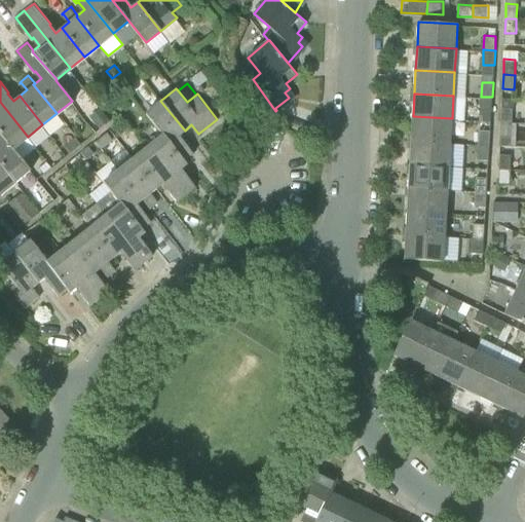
[(480,111),(491,112),(492,97),(481,97),(480,111)]
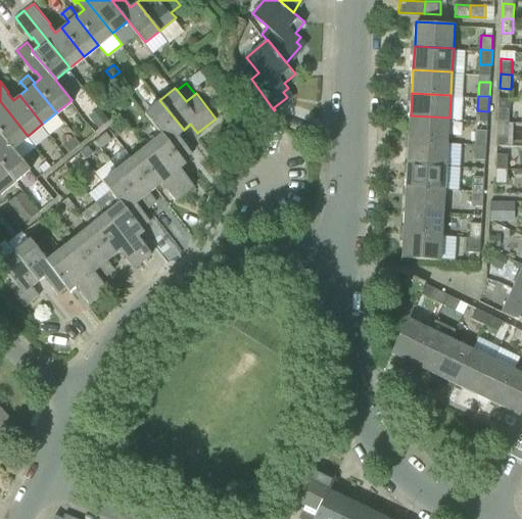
[(511,97),(500,96),(499,120),(510,121),(511,97)]
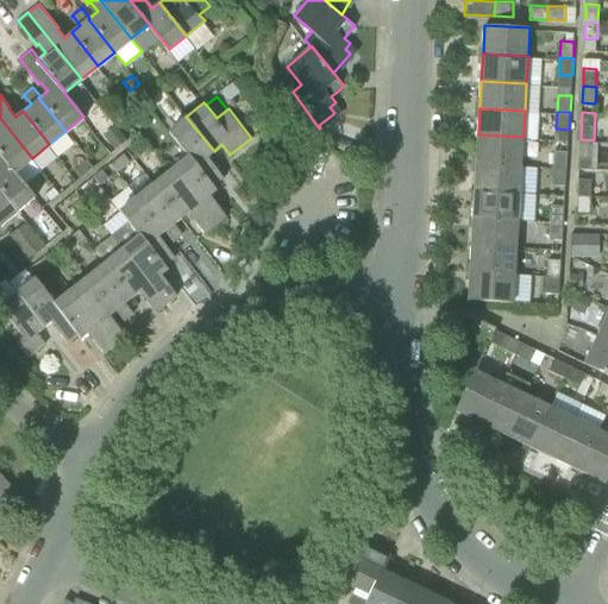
[(224,176),(215,164),(213,165),(206,157),(214,151),(186,117),(169,131),(188,155),(213,184),(214,184),(224,176)]
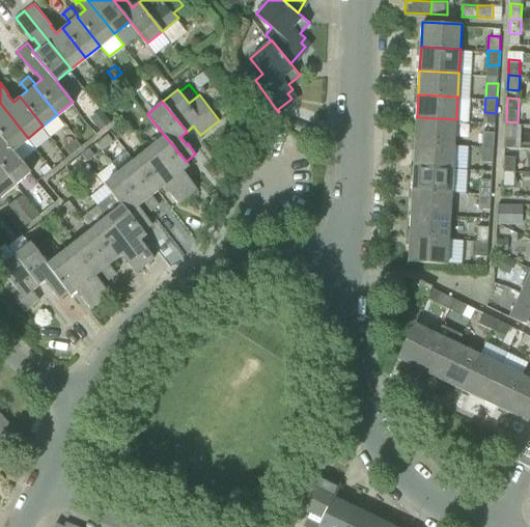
[(0,103),(0,132),(15,149),(28,138),(0,103)]
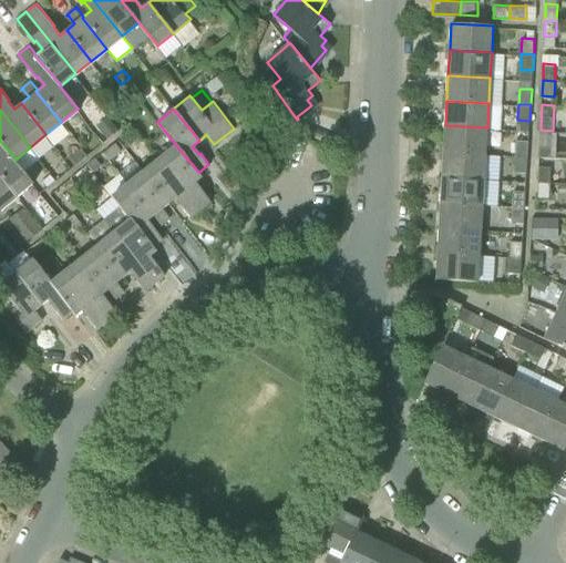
[(132,119),(125,123),(130,130),(135,125),(132,119)]
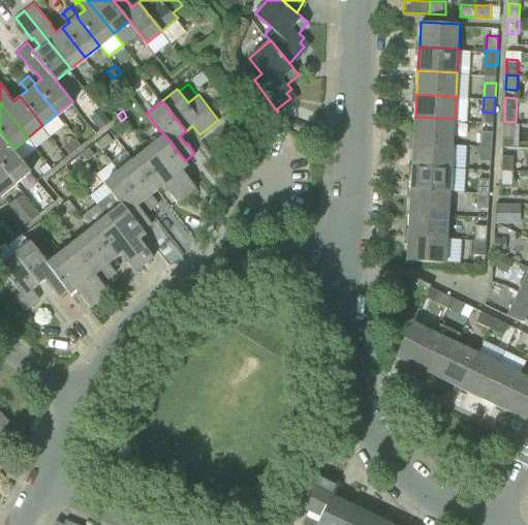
[(100,128),(111,120),(104,112),(94,120),(100,128)]
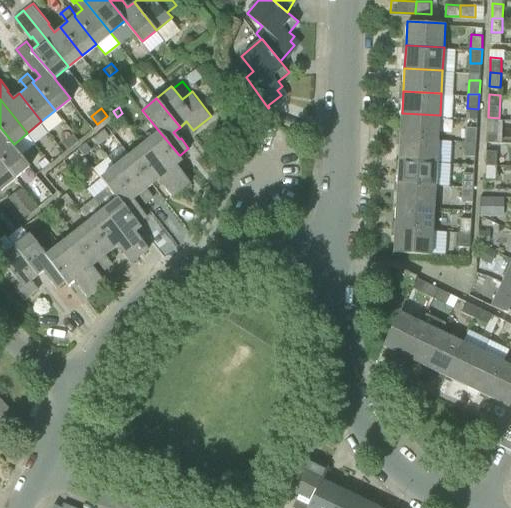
[(402,113),(400,135),(400,136),(439,138),(440,115),(402,113)]
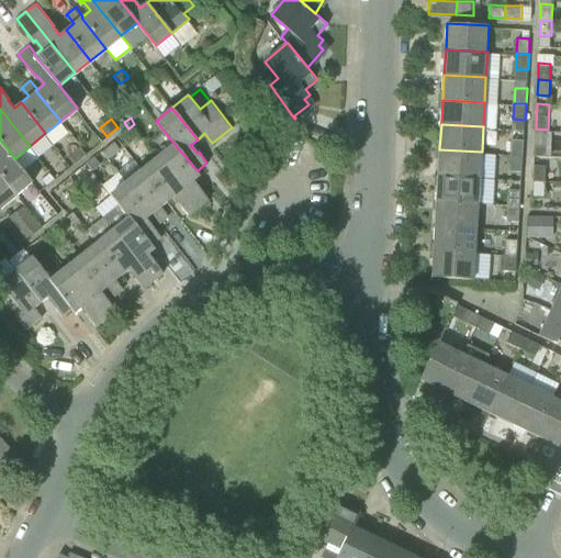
[(535,154),(547,155),(548,130),(536,129),(535,154)]
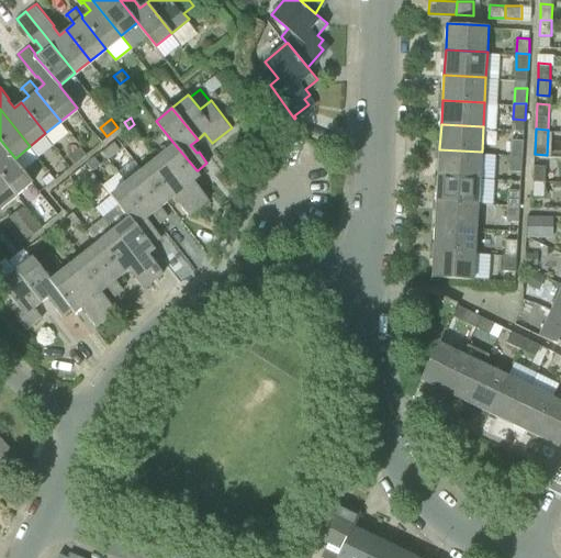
[(511,153),(523,154),(524,138),(512,137),(511,153)]
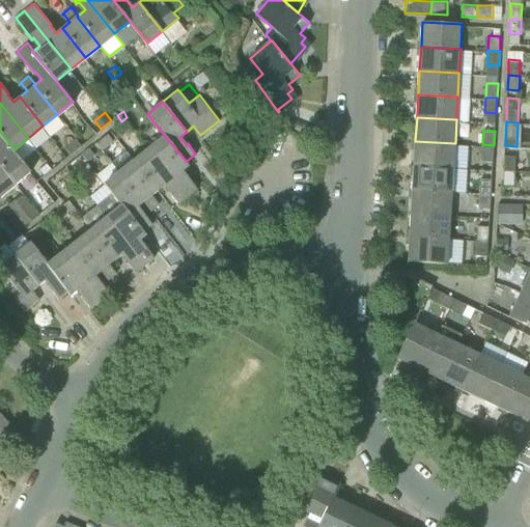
[(0,163),(16,183),(31,170),(14,149),(15,149),(0,132),(0,163)]
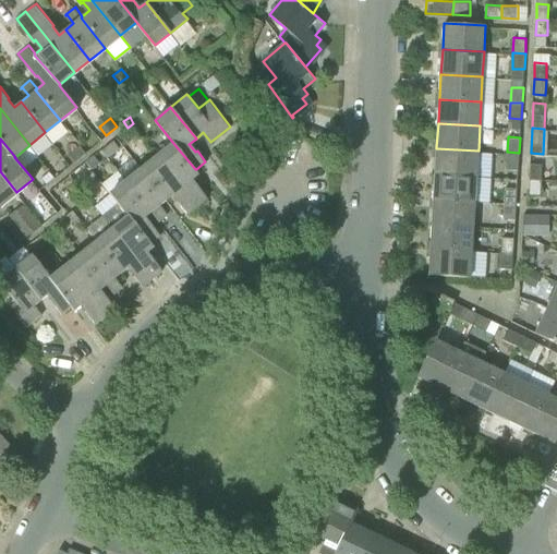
[(120,146),(116,140),(103,149),(108,156),(120,146)]
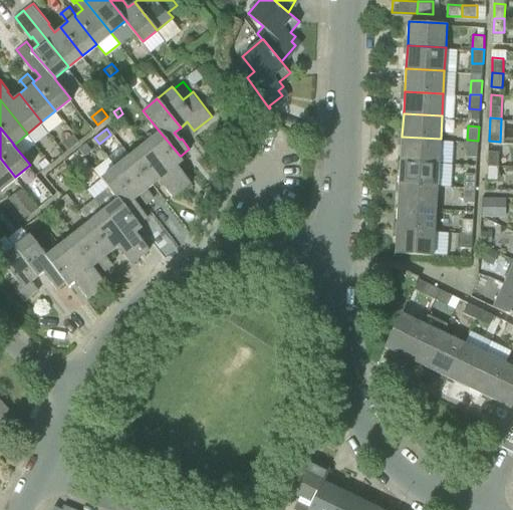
[(177,165),(184,160),(181,156),(180,156),(159,131),(146,142),(182,188),(191,181),(184,171),(183,173),(177,165)]
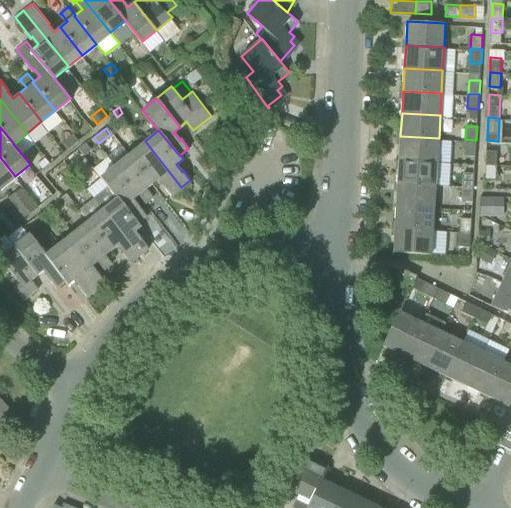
[(78,138),(73,132),(62,140),(68,147),(78,138)]
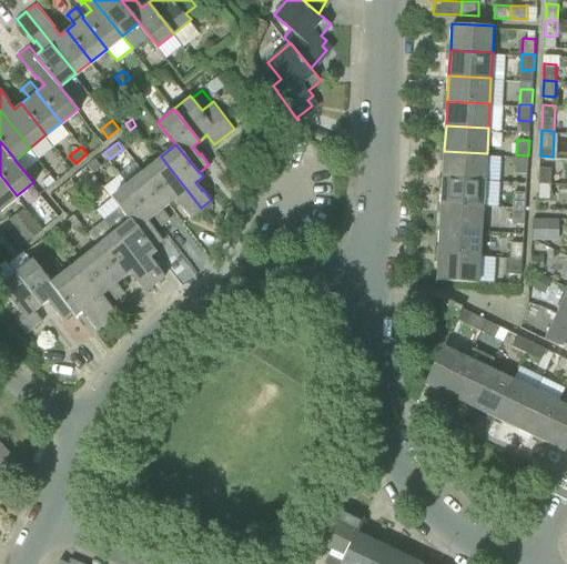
[(444,151),(443,177),(485,179),(487,153),(444,151)]
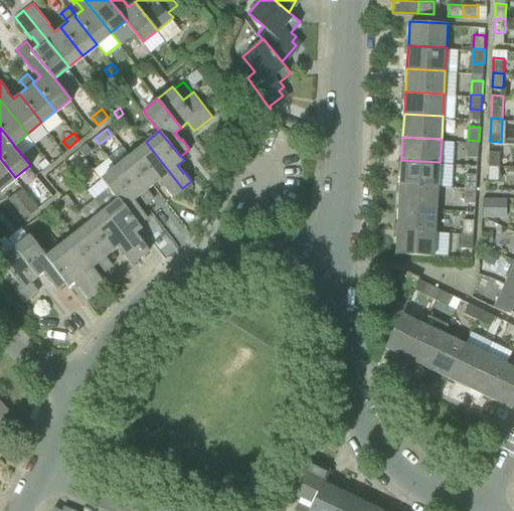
[(479,155),(479,141),(468,140),(468,155),(479,155)]
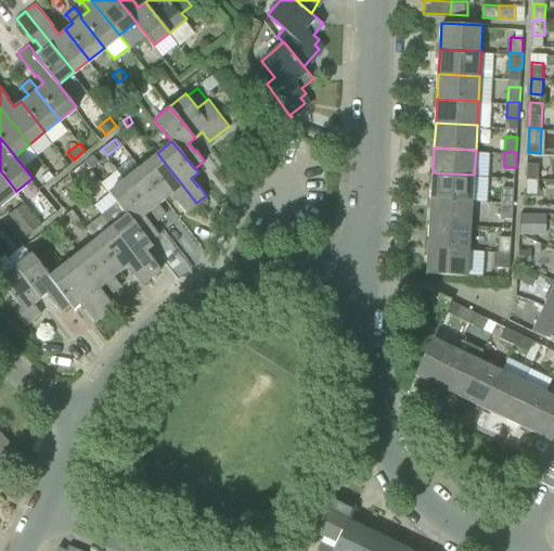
[(86,159),(92,167),(100,161),(94,153),(86,159)]
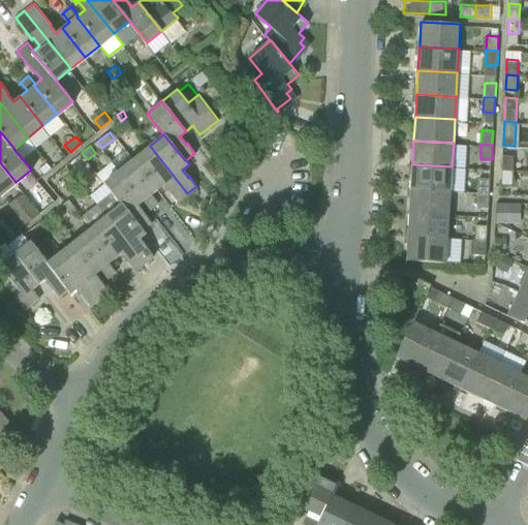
[(150,146),(135,157),(158,187),(165,182),(172,190),(171,191),(178,201),(187,193),(150,146)]
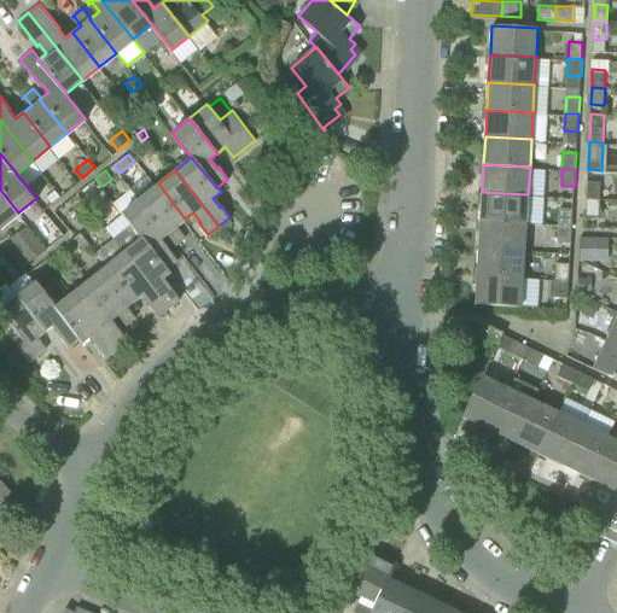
[(588,179),(587,196),(600,197),(601,180),(588,179)]
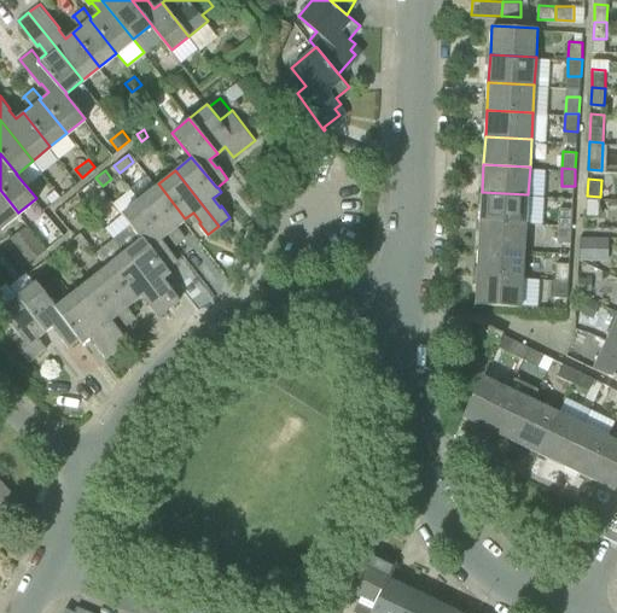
[(168,233),(175,244),(186,235),(185,233),(184,235),(176,226),(185,219),(158,184),(140,198),(168,233)]
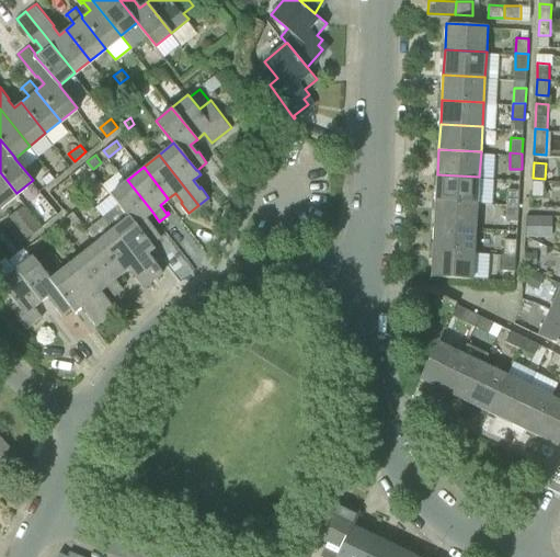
[(43,178),(47,183),(55,177),(50,171),(43,178)]
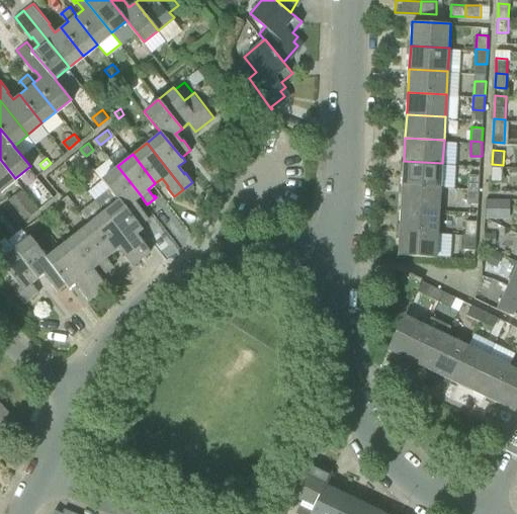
[(0,189),(15,178),(0,159),(0,189)]
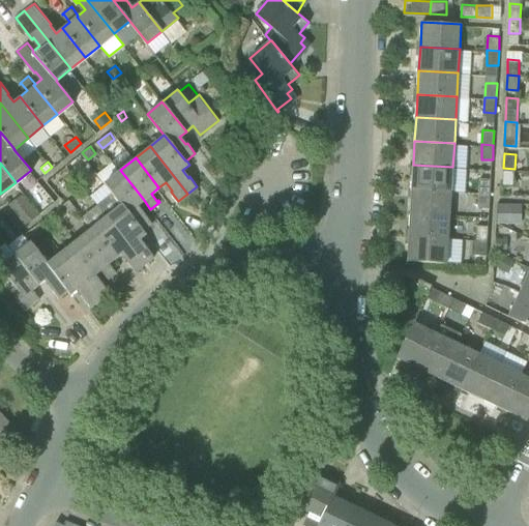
[(413,165),(412,187),(412,188),(451,191),(452,167),(413,165)]
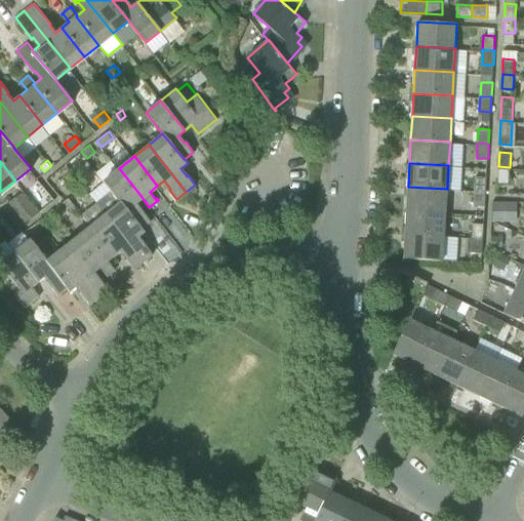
[(510,167),(498,166),(497,182),(509,183),(510,167)]
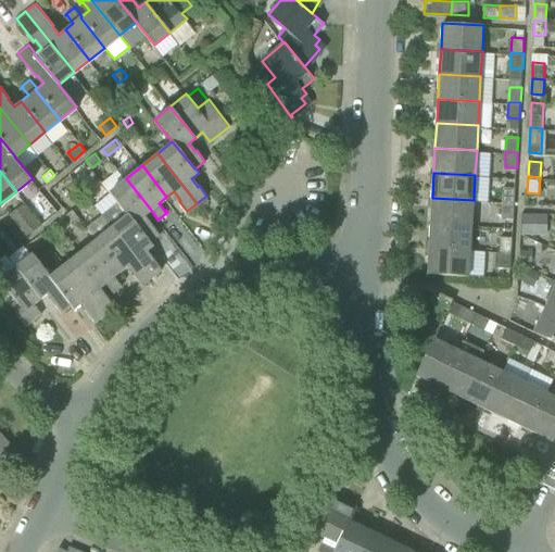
[(143,216),(151,210),(126,178),(110,191),(117,201),(127,214),(150,241),(151,241),(160,234),(152,223),(150,224),(143,216)]
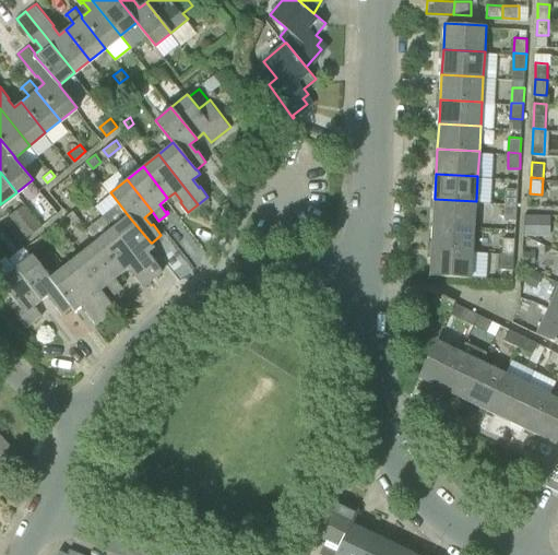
[(518,203),(519,187),(507,187),(506,203),(518,203)]
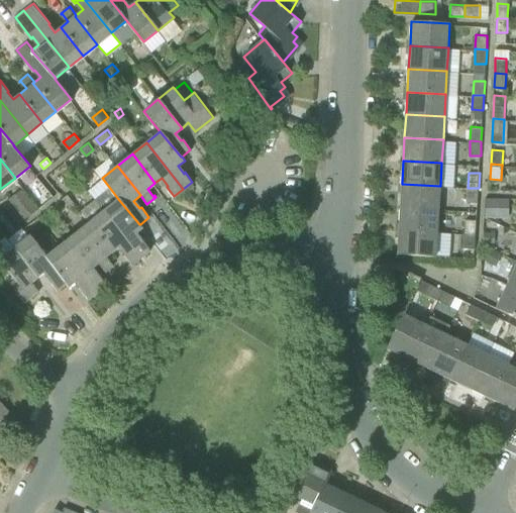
[(400,206),(439,208),(440,186),(402,184),(400,206)]
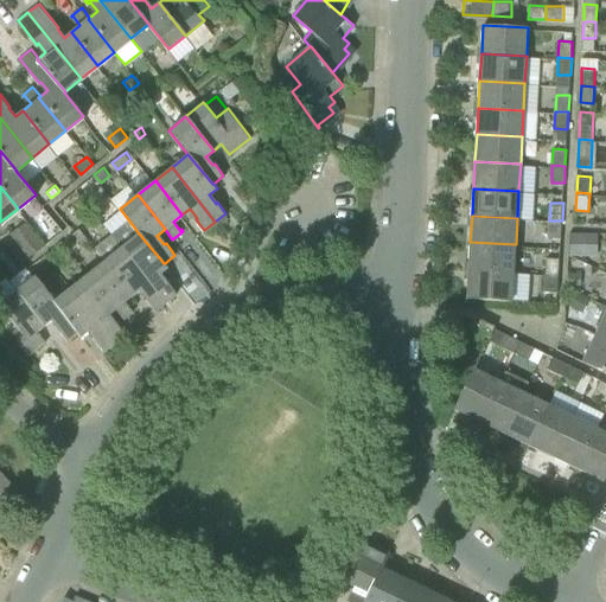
[(167,267),(165,263),(164,263),(139,234),(128,219),(112,231),(166,301),(177,293),(168,281),(166,282),(159,274),(167,267)]
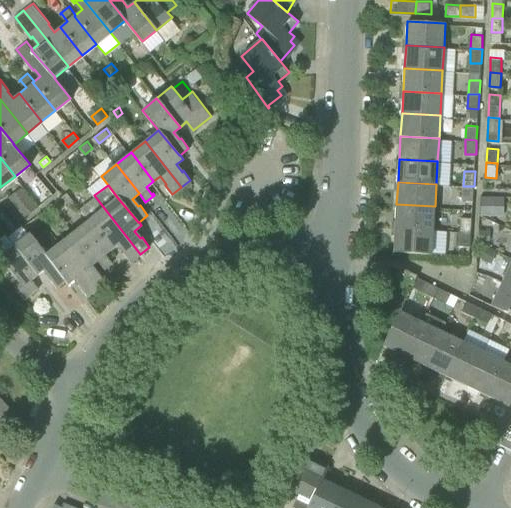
[(21,186),(8,196),(25,216),(37,206),(21,186)]
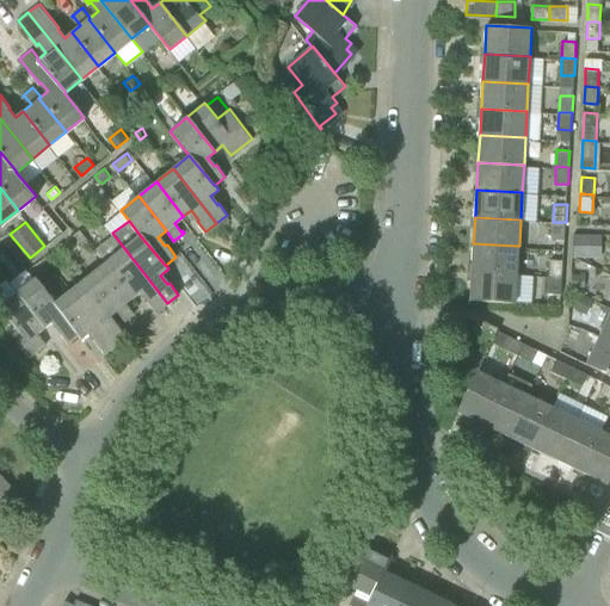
[(552,237),(565,239),(566,222),(553,222),(552,237)]
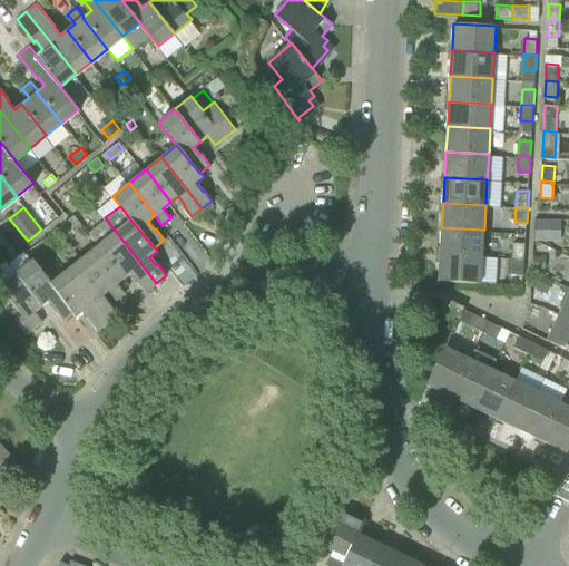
[(80,218),(76,212),(62,223),(68,230),(80,218)]
